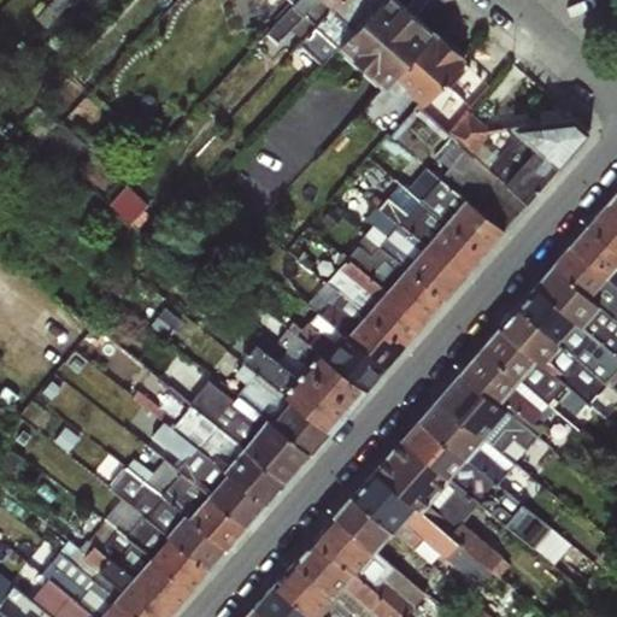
[(51,0),(35,17),(46,28),(71,0),(51,0)]
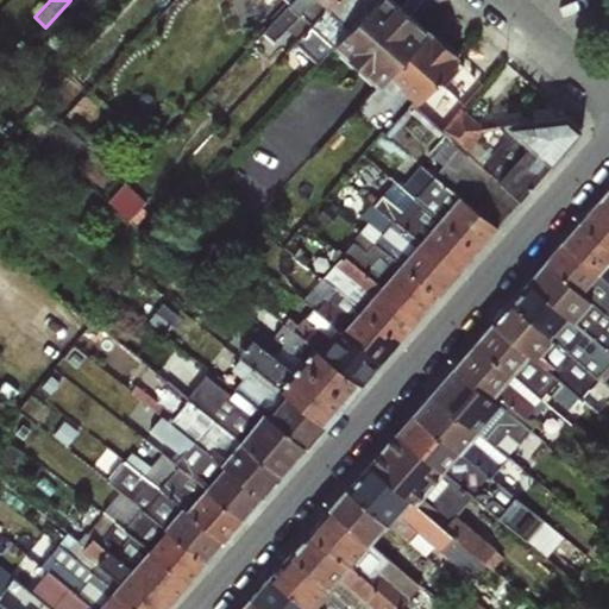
[(292,0),(289,4),(263,31),(274,41),(300,14),(311,24),(327,7),(319,0),(292,0)]
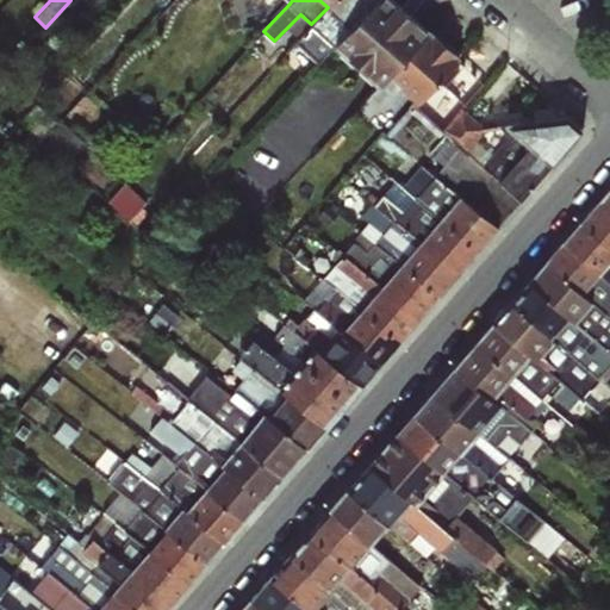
[(375,0),(334,0),(328,7),(349,29),(375,0)]
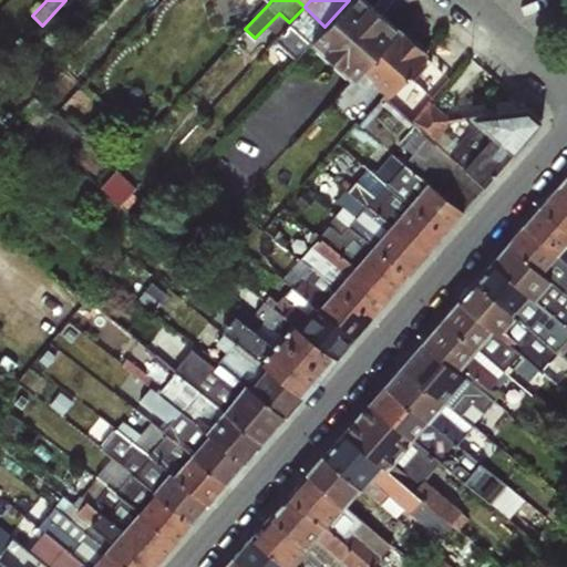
[(400,27),(366,0),(349,0),(325,27),(364,63),(400,27)]
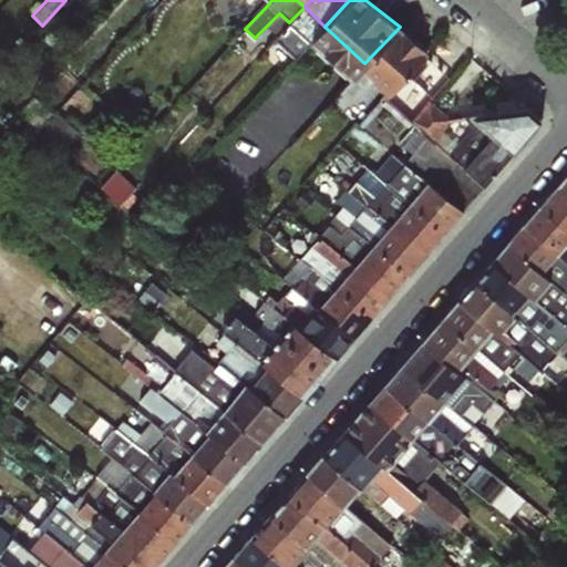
[(315,38),(325,27),(305,7),(289,22),(270,42),(291,62),(303,50),(315,38)]
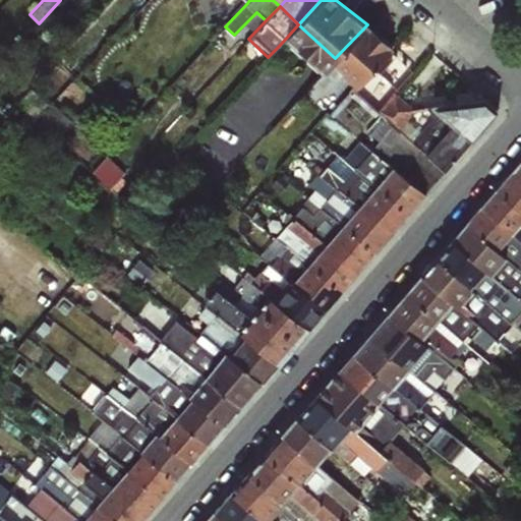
[(298,24),(289,35),(324,70),(335,58),(298,24)]
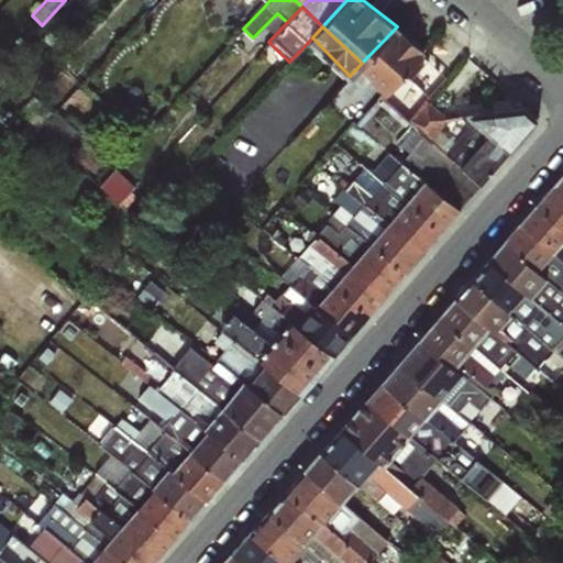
[(424,52),(397,26),(362,63),(350,76),(362,88),(368,80),(383,94),(386,96),(424,52)]
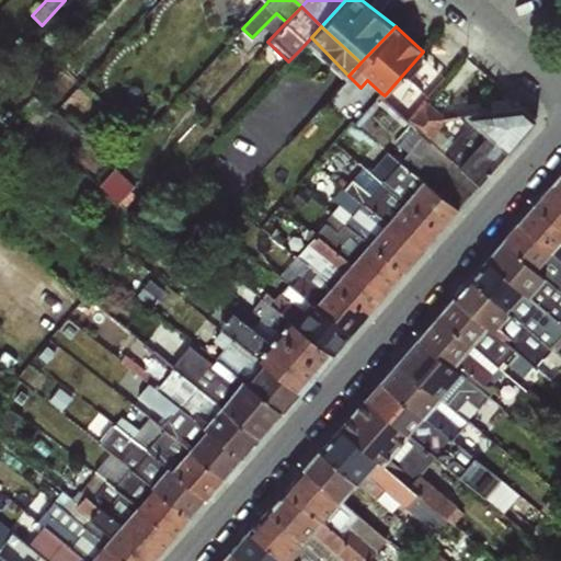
[(46,52),(42,61),(55,68),(59,58),(46,52)]
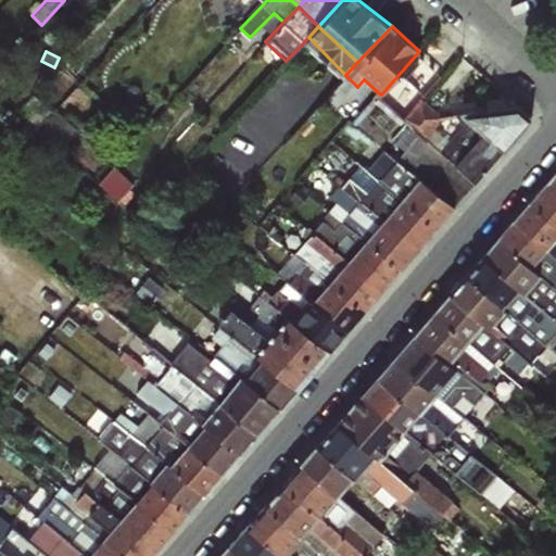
[(364,79),(357,87),(371,100),(378,92),(364,79)]
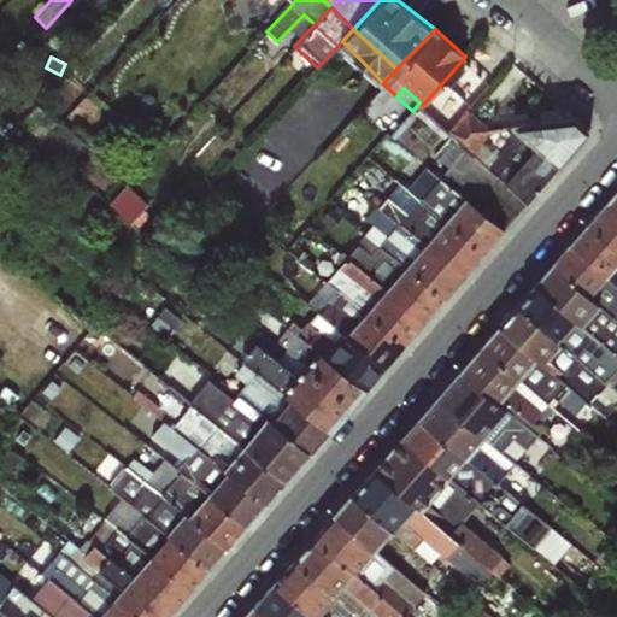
[(510,127),(510,125),(491,128),(466,110),(446,133),(450,135),(472,156),(474,153),(489,133),(506,130),(513,139),(488,165),(507,181),(535,150),(510,127)]
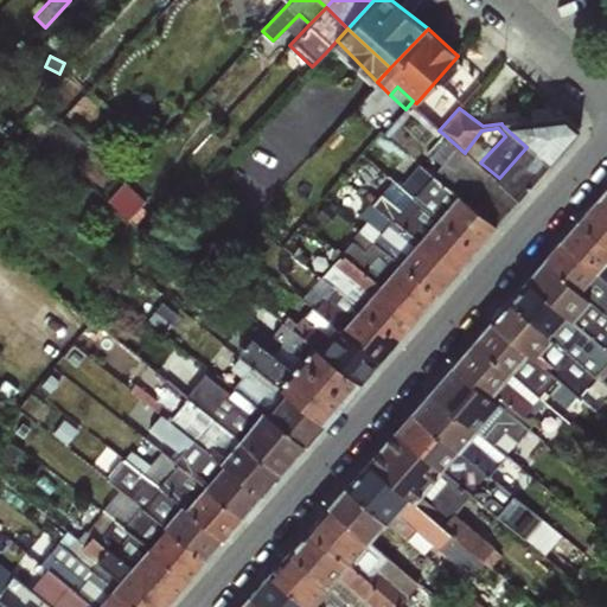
[(563,115),(502,121),(502,123),(502,125),(526,147),(548,164),(577,129),(563,115)]
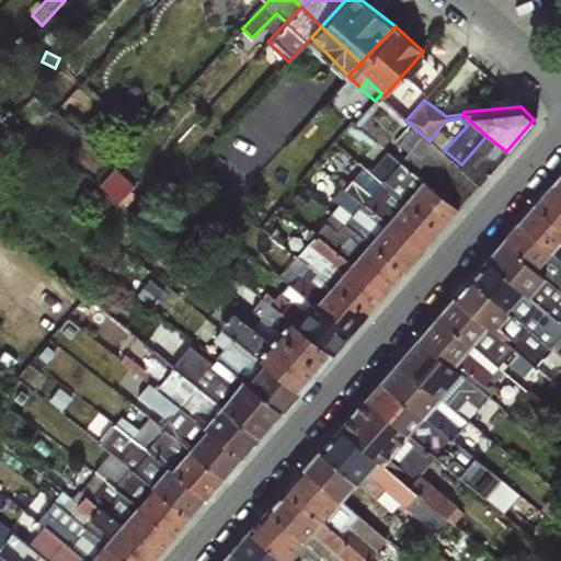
[(77,132),(58,114),(48,124),(43,130),(58,145),(61,148),(77,132)]
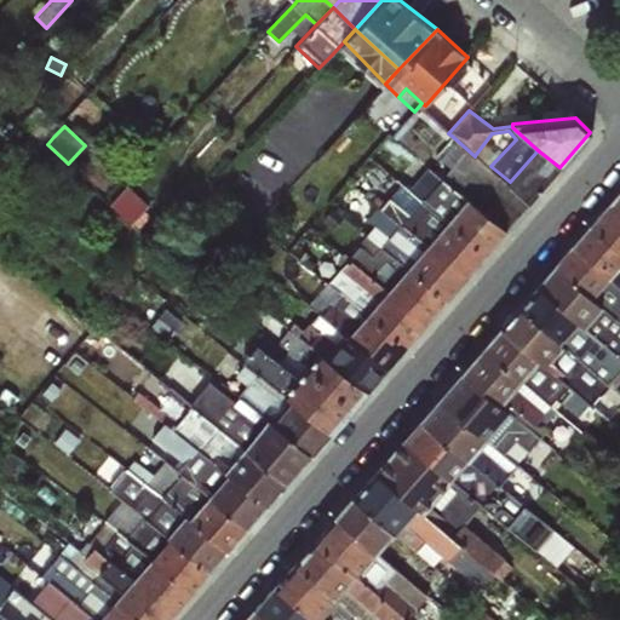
[(53,137),(51,135),(41,144),(40,145),(61,164),(64,160),(47,144),(53,137)]
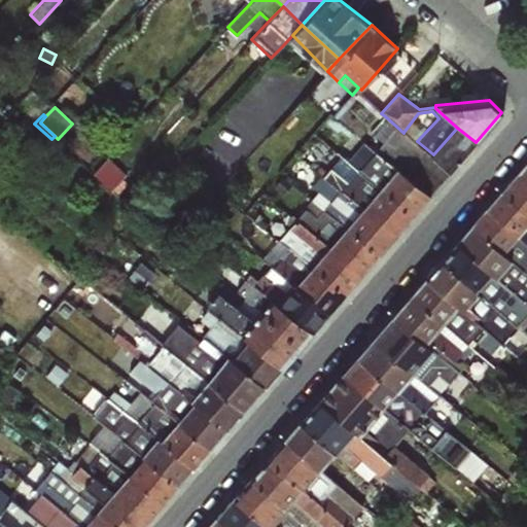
[(397,168),(429,195),(449,173),(431,156),(433,154),(417,141),(405,131),(403,133),(384,115),(370,131),(382,143),(376,151),(397,168)]
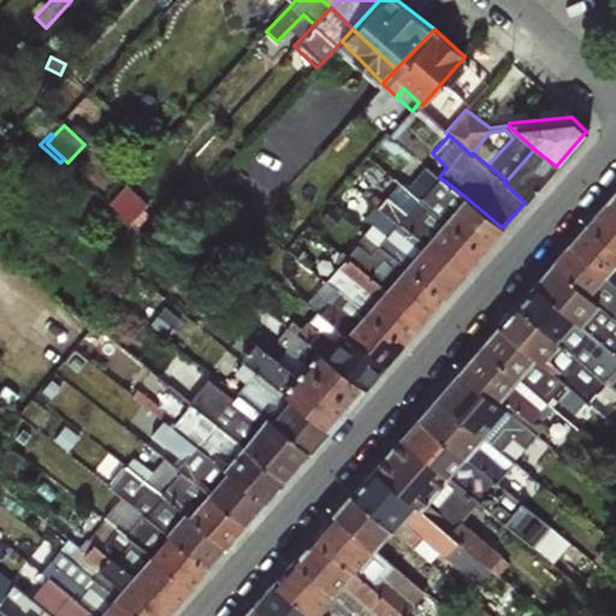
[(504,183),(525,202),(556,166),(534,149),(507,181),(504,183)]
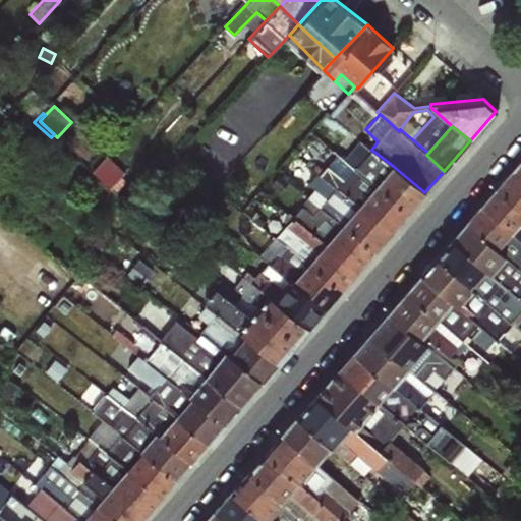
[(393,166),(371,150),(360,140),(344,160),(354,169),(375,186),(375,185),(393,166)]
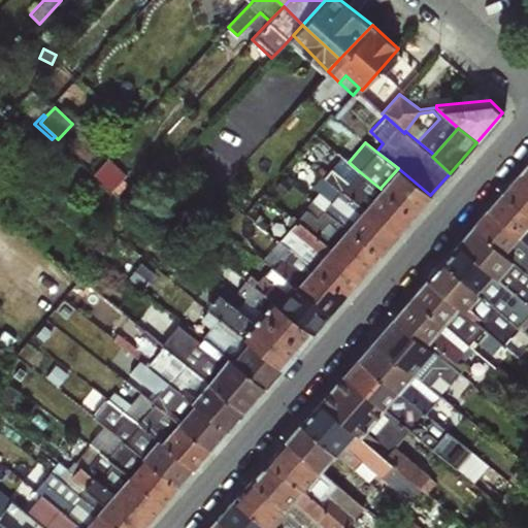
[(108,158),(93,173),(109,187),(124,172),(108,158)]
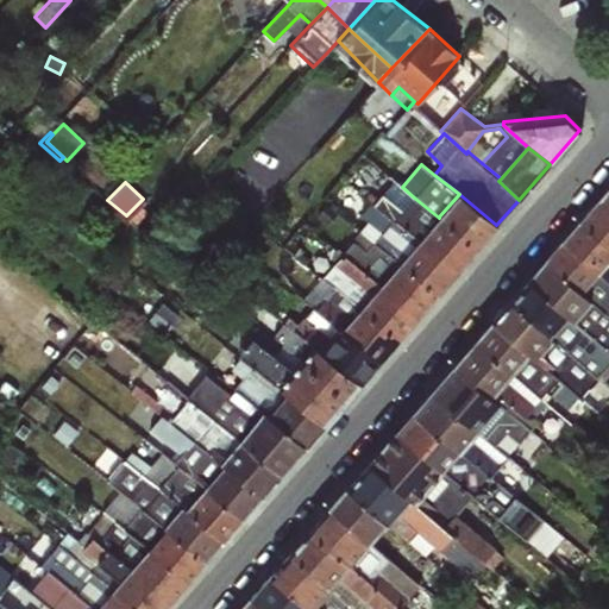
[(374,203),(395,220),(403,209),(382,193),(374,203)]
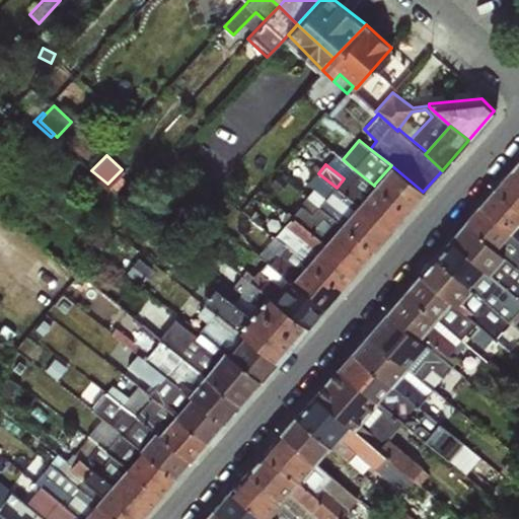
[(374,184),(405,212),(423,192),(391,165),(374,184)]
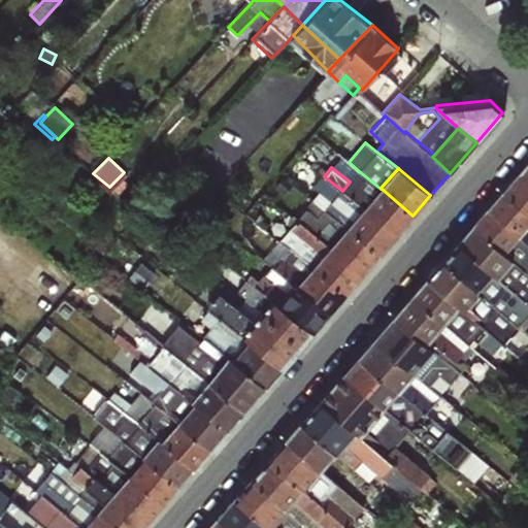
[(381,189),(359,171),(350,182),(342,191),(363,208),(364,207),(381,189)]
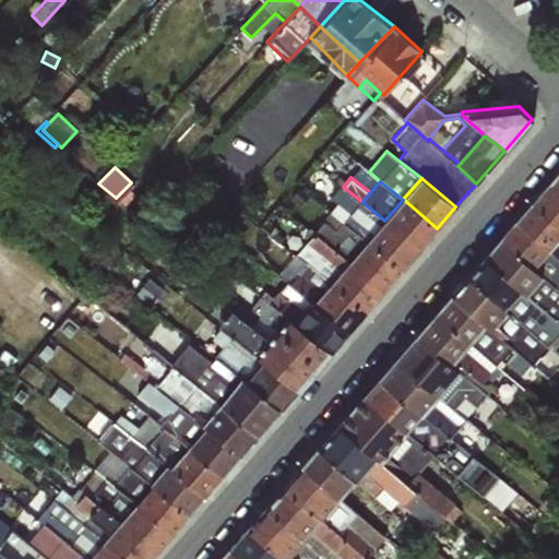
[(363,202),(343,187),(342,188),(340,187),(331,197),(337,203),(331,212),(348,225),(367,240),(384,221),(363,202)]
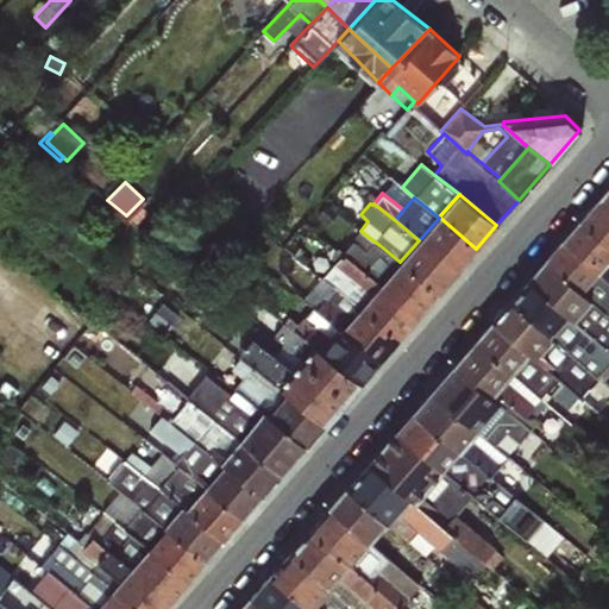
[(326,205),(316,217),(328,227),(338,215),(326,205)]
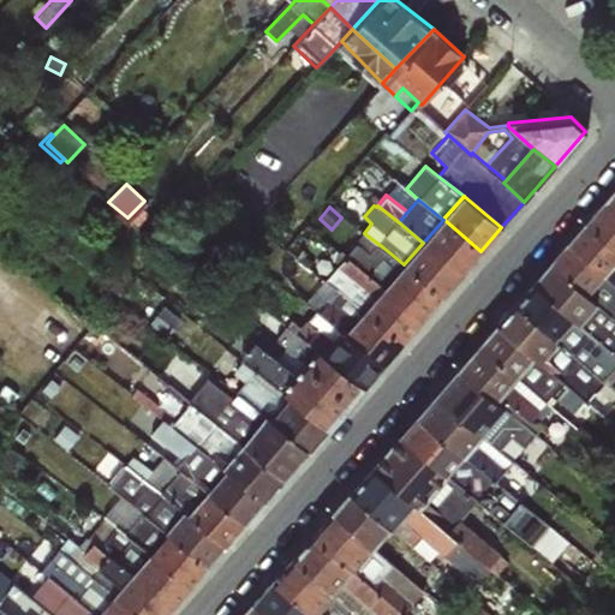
[(161,215),(144,233),(153,242),(171,224),(161,215)]
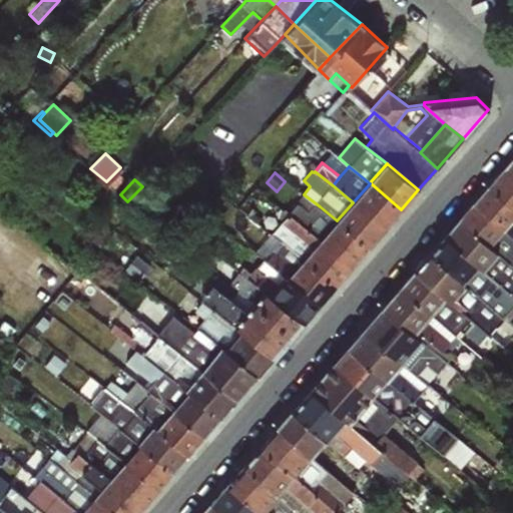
[(354,201),(385,228),(401,209),(370,182),(370,183),(354,201)]
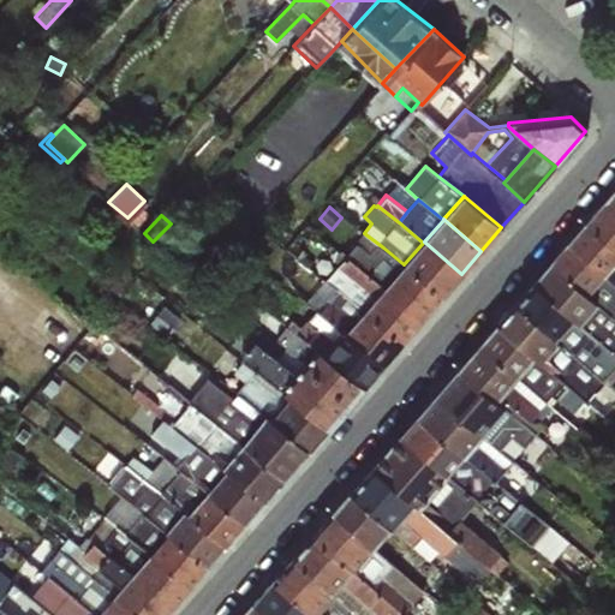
[(404,264),(364,233),(345,256),(383,288),(384,287),(402,266),(404,264)]
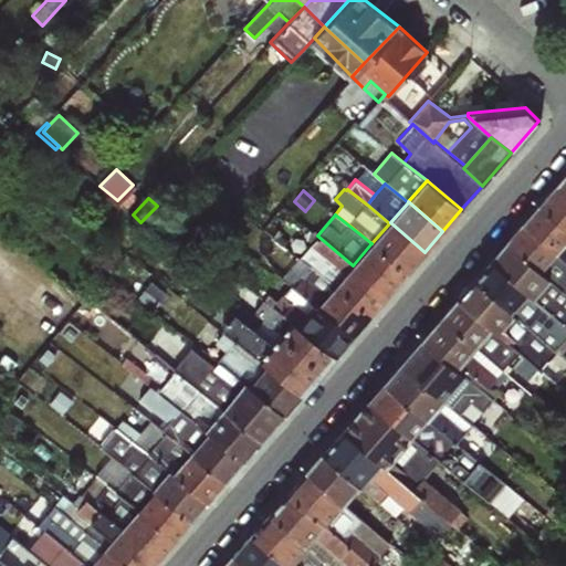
[(370,244),(406,273),(425,252),(390,222),(389,223),(371,243),(370,244)]
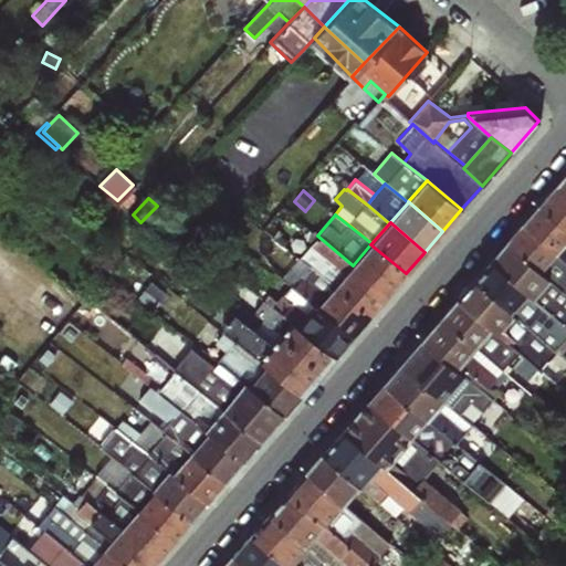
[(353,265),(317,236),(306,250),(300,258),(335,285),(337,283),(353,265)]
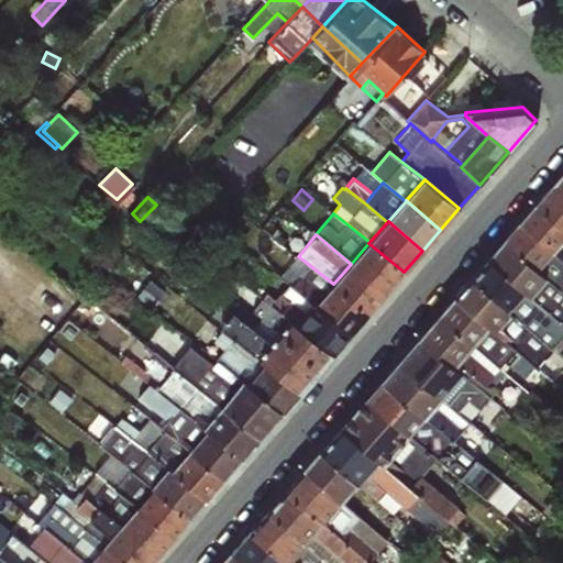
[(352,263),(386,291),(404,272),(368,243),(352,263)]
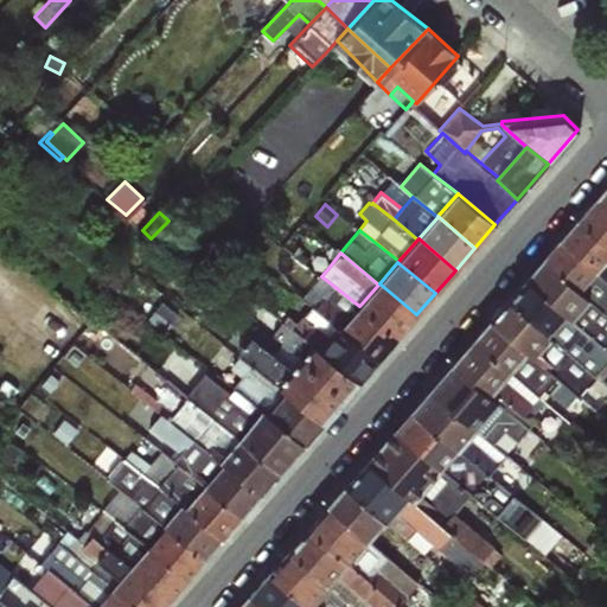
[(359,306),(321,276),(302,298),(312,306),(338,326),(340,328),(359,306)]
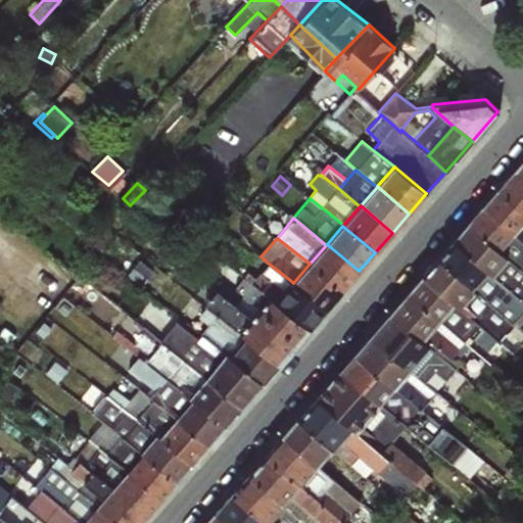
[(312,262),(343,288),(359,271),(327,244),(326,245),(312,262)]
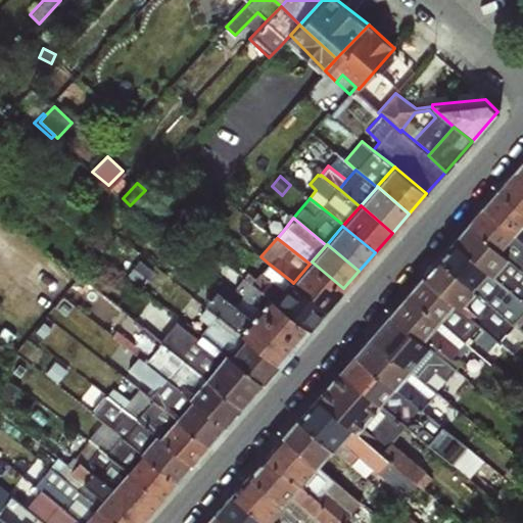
[(293,283),(325,308),(343,288),(312,262),(310,264),(293,283)]
